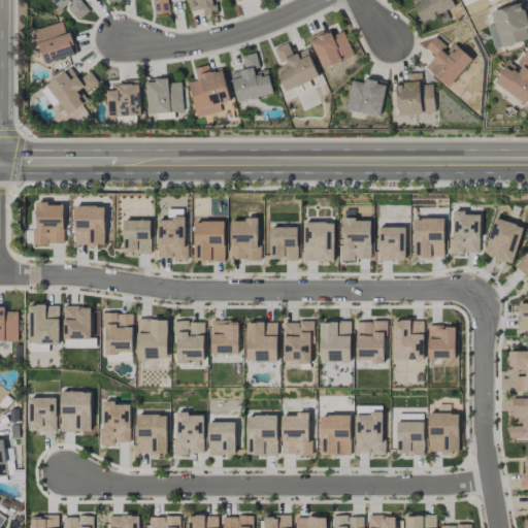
[(77,20),(89,10),(80,1),(80,0),(52,0),(62,10),(66,7),(77,20)]
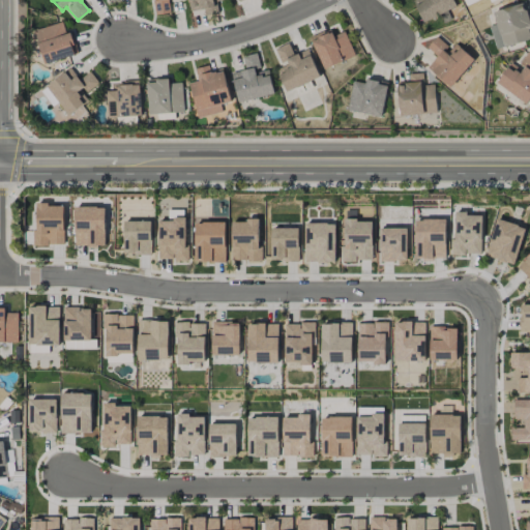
[(152,0),(155,16),(170,13),(168,0),(152,0)]
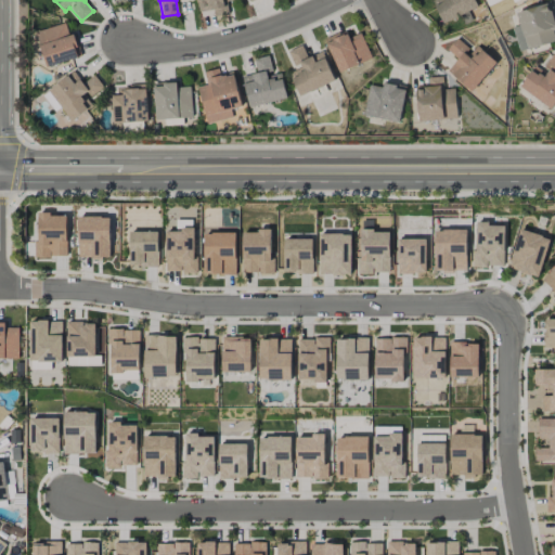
[(197,0),(198,12),(214,10),(214,15),(227,13),(226,0),(228,0),(197,0)]
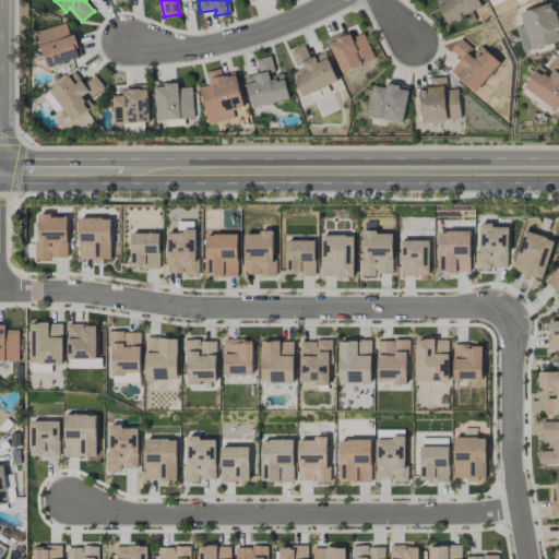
[(482,8),(477,0),(436,0),(447,23),(482,8)]
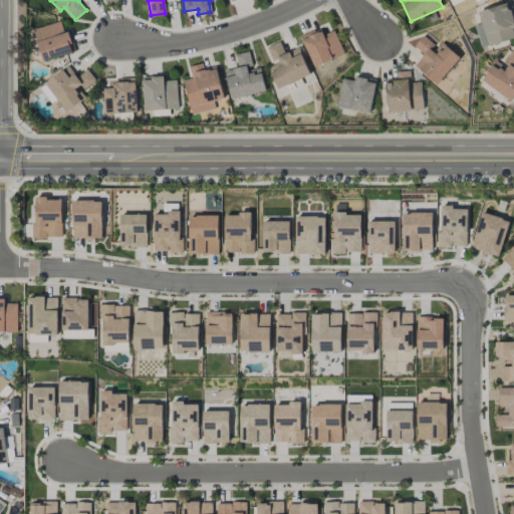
[(478,12),(481,23),(474,25),(481,48),(513,38),(513,35),(512,28),(513,27),(513,13),(510,14),(507,4),(478,12)]
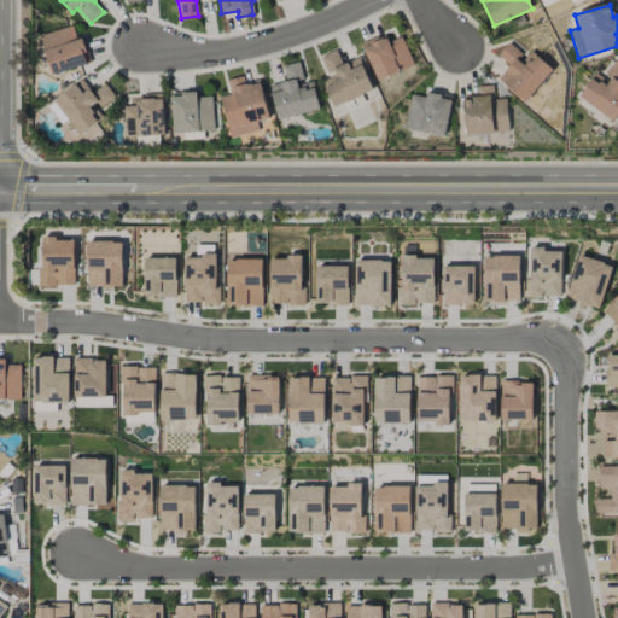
[(88,64),(81,38),(76,39),(73,25),(40,35),(51,75),(88,64)]
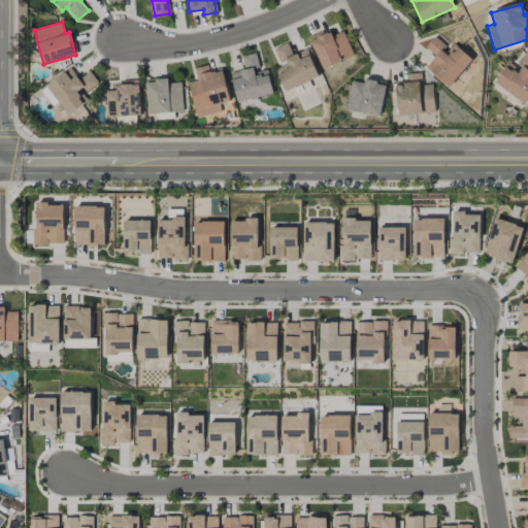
[(332,36),(329,29),(309,38),(323,69),(354,56),(342,31),(332,36)]
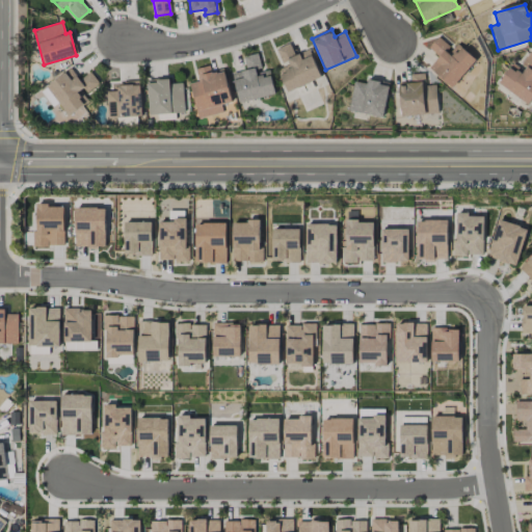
[(428,68),(451,87),(476,60),(457,43),(452,49),(439,36),(428,48),(439,57),(428,68)]
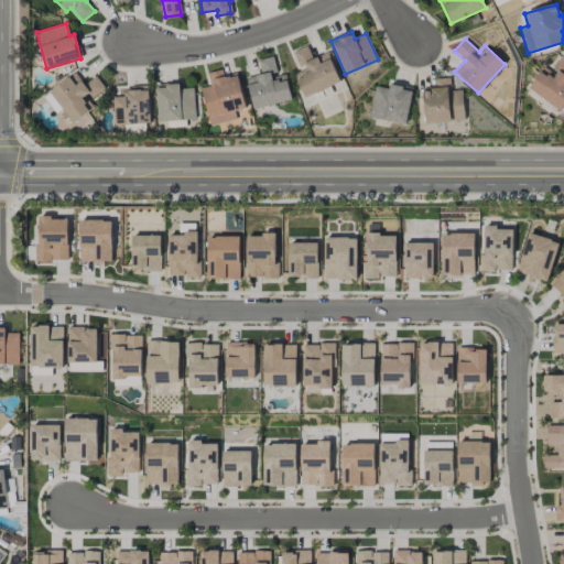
[(340,83),(327,52),(312,58),(306,46),(293,52),(301,69),(293,73),(304,98),(340,83)]
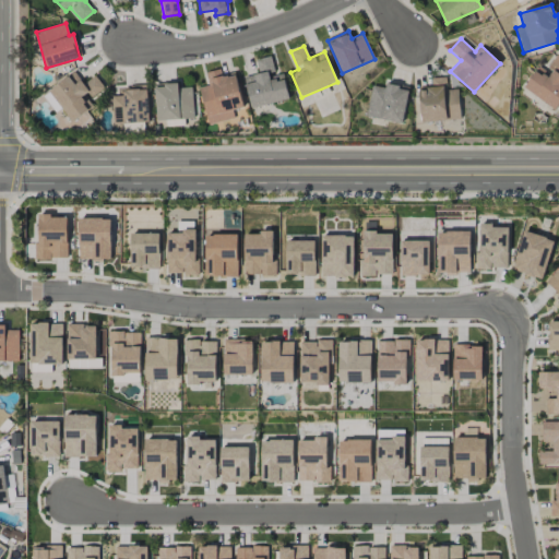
[(538,66),(524,88),(557,109),(558,105),(558,56),(556,55),(546,70),(538,66)]
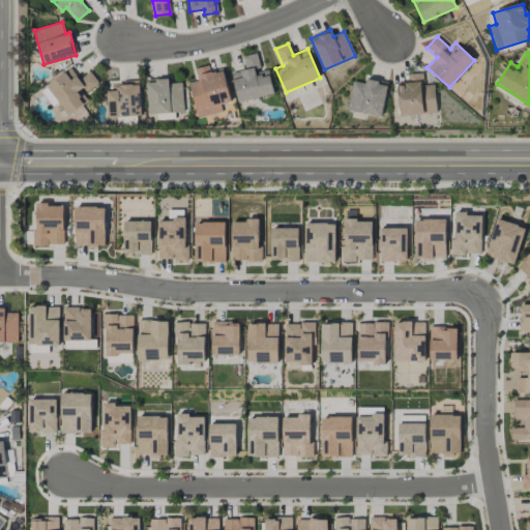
[(232,72),(237,102),(274,94),(269,68),(261,70),(257,53),(242,56),(245,69),(232,72)]
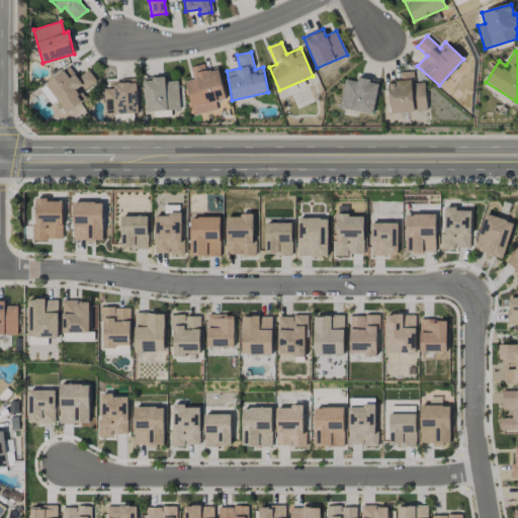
[(217,109),(216,102),(226,99),(218,67),(205,70),(203,64),(190,68),(193,79),(184,81),(192,115),(217,109)]
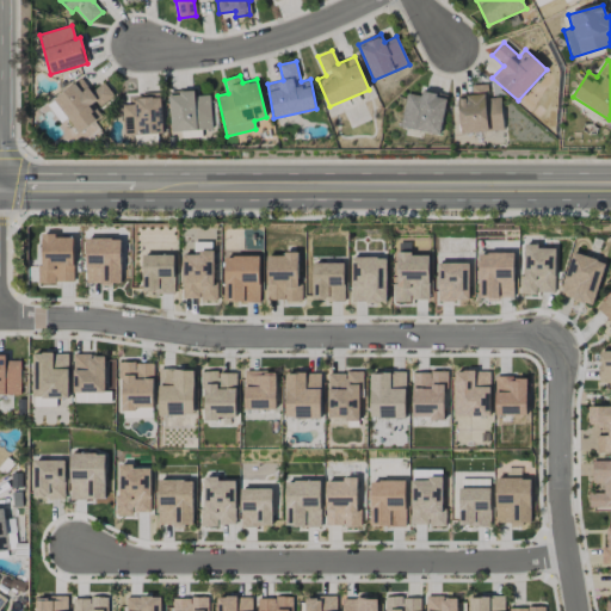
[(103,116),(98,109),(115,97),(104,82),(91,92),(81,78),(54,98),(79,133),(103,116)]
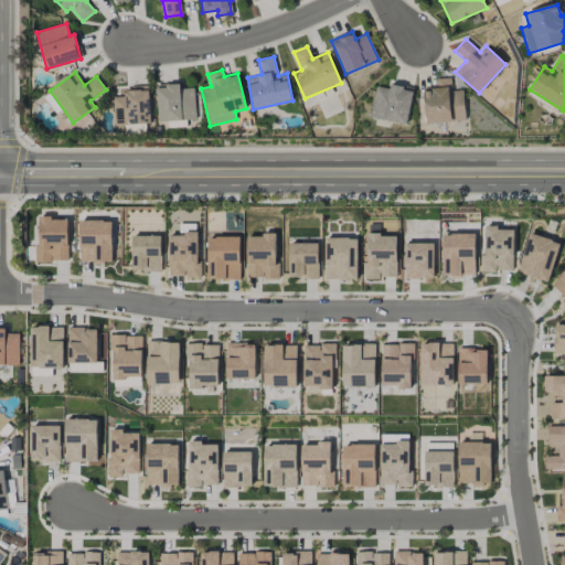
[(464,91),(451,91),(451,78),(436,80),(436,87),(424,87),(425,124),(465,121),(464,91)]
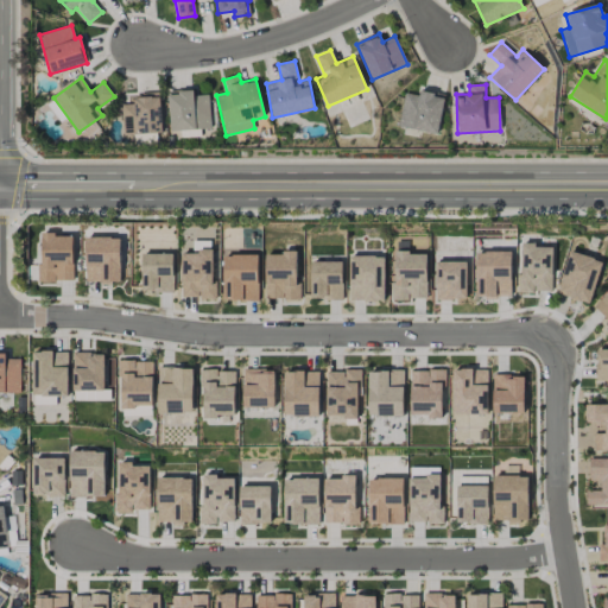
[(209,94),(194,95),(194,89),(169,90),(170,131),(210,130),(209,94)]
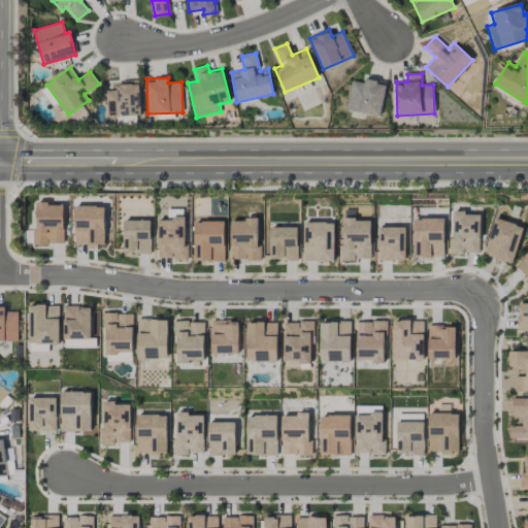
[(352,80),(345,109),(380,117),(387,83),(364,78),(363,84),(352,80)]
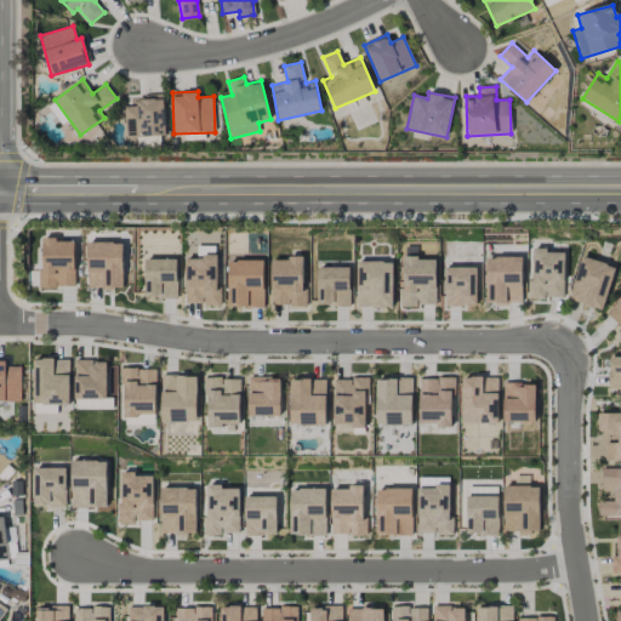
[(137,106),(125,107),(126,137),(165,136),(164,95),(136,96),(137,106)]
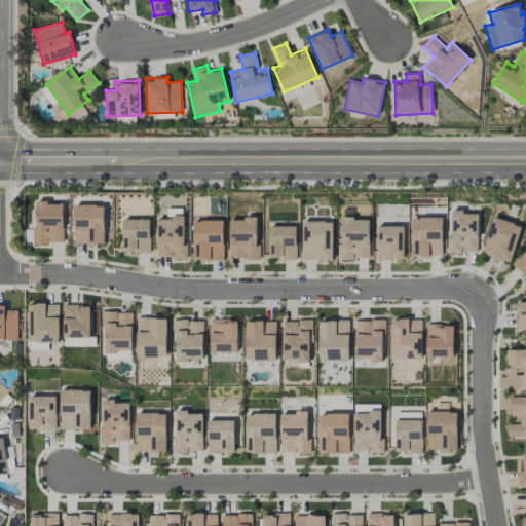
[(40,89),(52,106),(58,102),(45,85),(40,89)]
